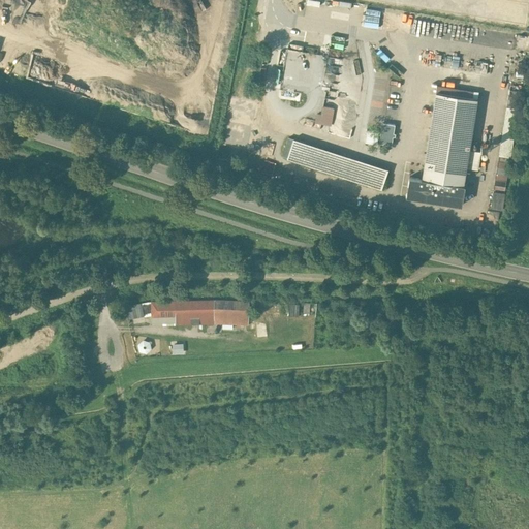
[(362,24),(375,26),(377,9),(364,7),(362,24)]
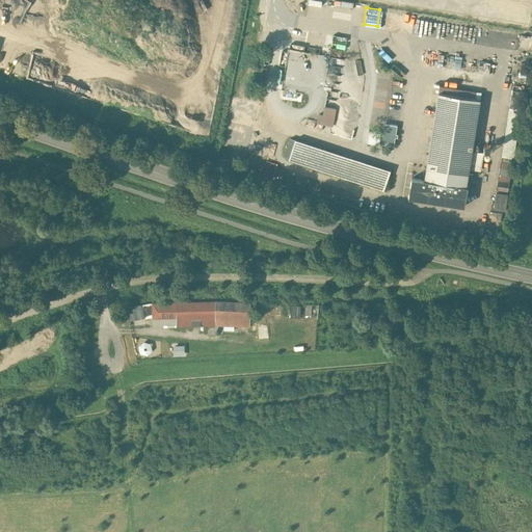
[(294,54),(304,54),(306,44),(289,44),(289,49),(282,49),(282,56),(288,56),(288,50),(295,50),(294,54)]
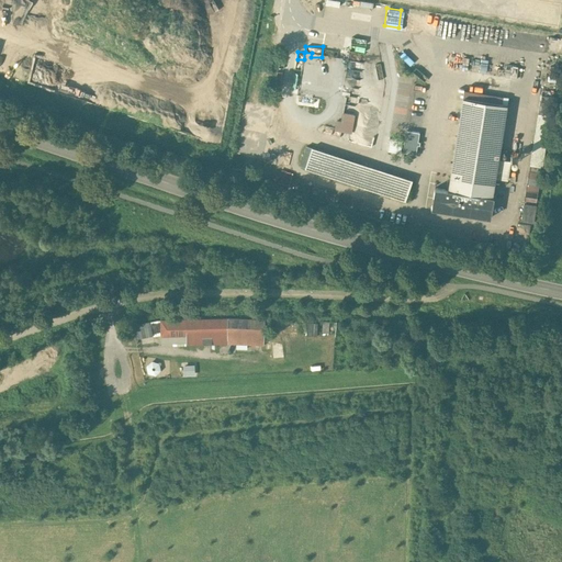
[(506,65),(505,76),(517,78),(518,67),(506,65)]
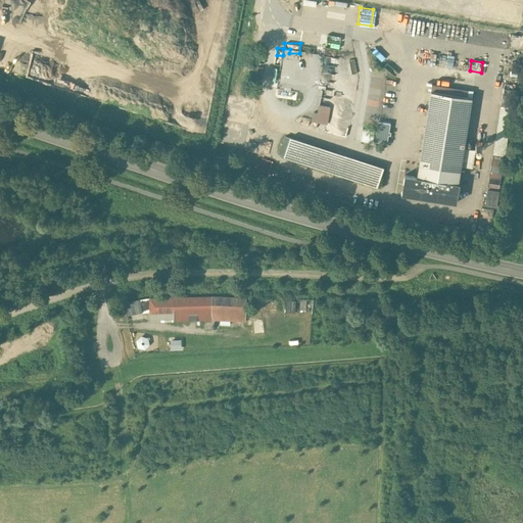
[(469,90),(432,84),(431,91),(468,97),(469,90)]
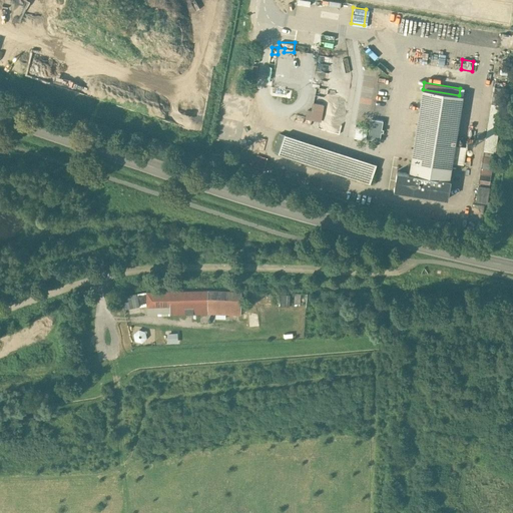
[(459,95),(423,89),(421,103),(409,173),(449,180),(452,164),(452,162),(455,145),(463,95),(459,95)]
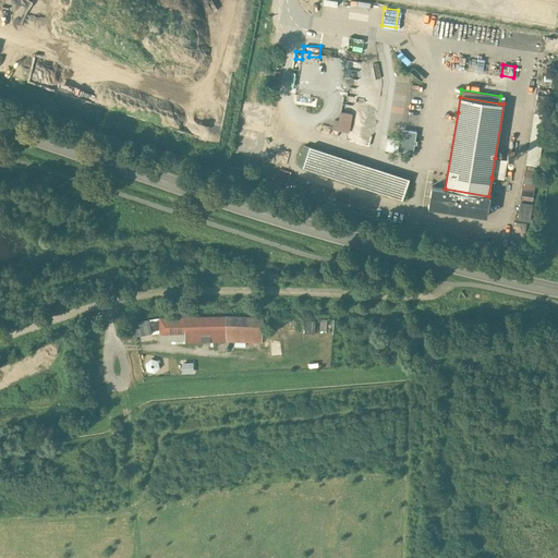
[(338,120),(334,119),(331,129),(349,132),(352,113),(341,111),(340,111),(338,120)]
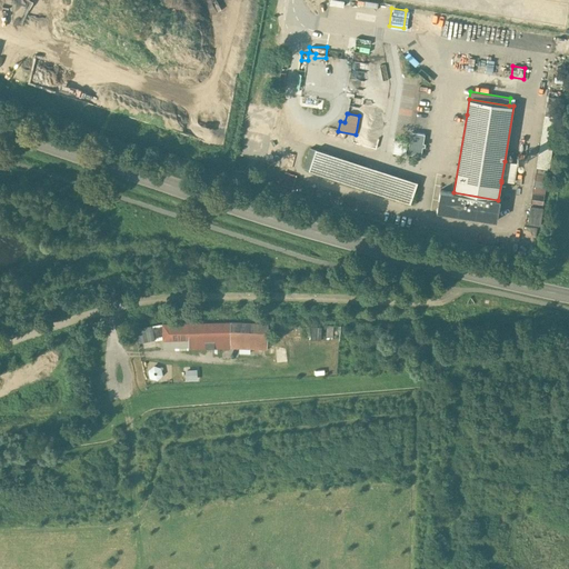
[(543,119),(530,206),(542,208),(556,121),(543,119)]
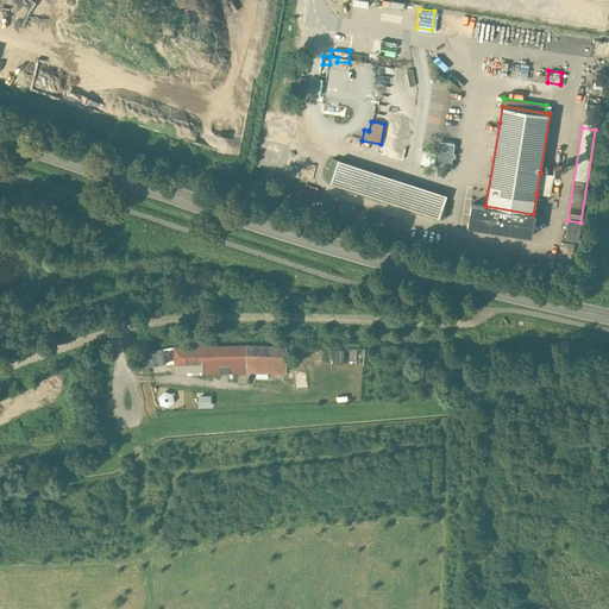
[(454,144),(440,142),(437,164),(451,167),(454,144)]
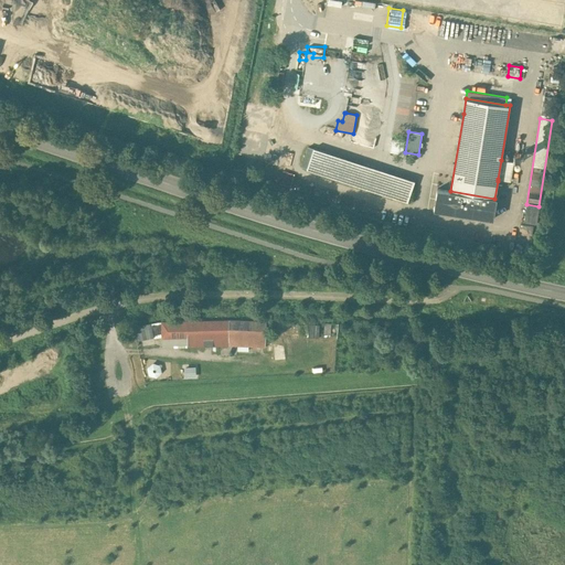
[(393,138),(390,149),(401,151),(404,141),(393,138)]
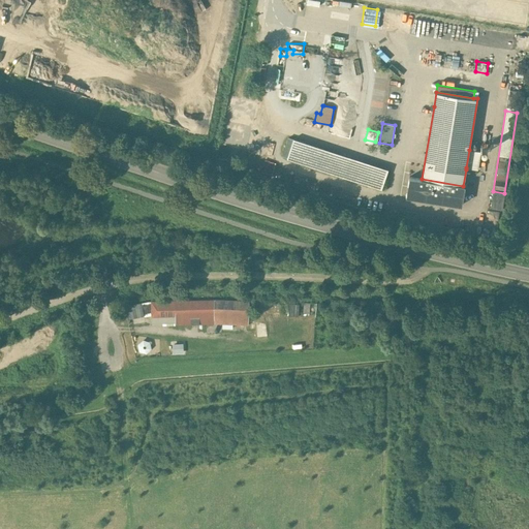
[(387,169),(294,137),(287,159),(381,189),(387,169)]
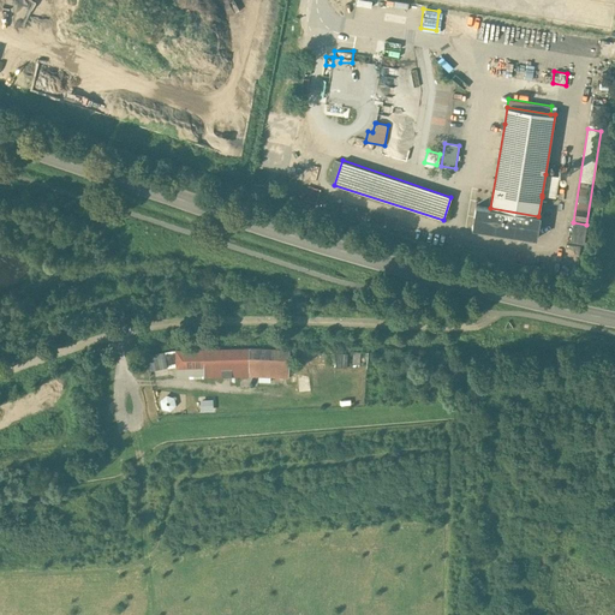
[(559,177),(545,174),(542,195),(555,196),(559,177)]
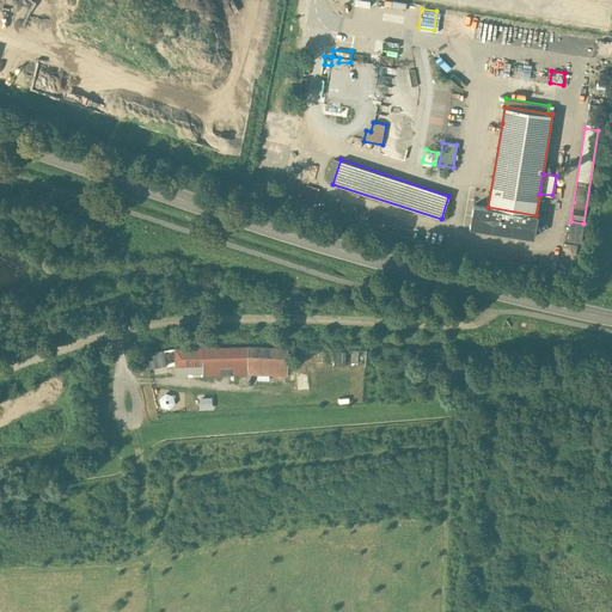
[(488,207),(473,204),(470,227),(534,238),(538,215),(536,215),(488,207)]
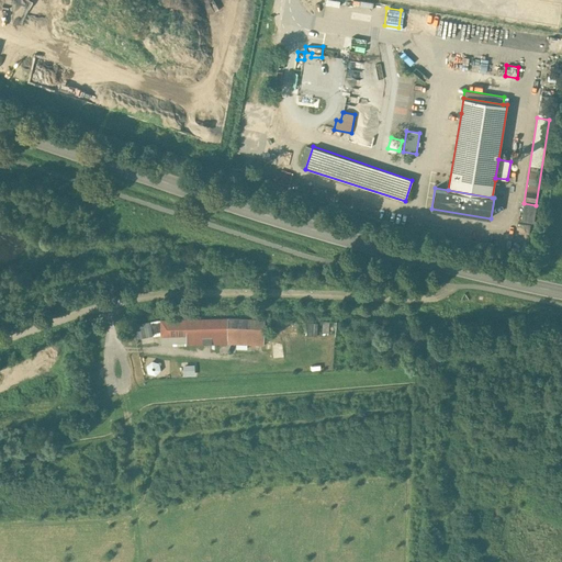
[(536,205),(524,203),(521,221),(534,223),(536,205)]
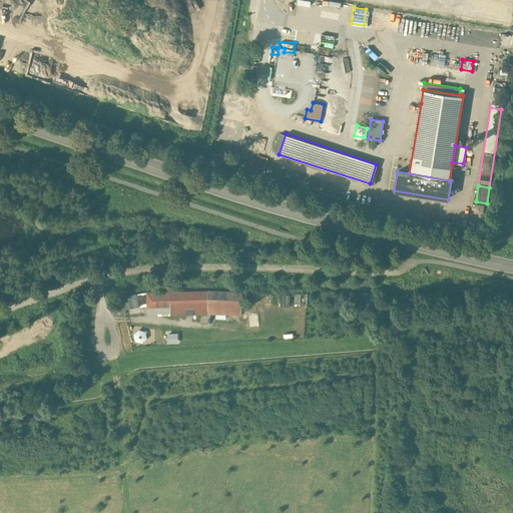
[(208,292),(147,295),(147,318),(208,315),(240,317),(241,293),(208,292)]
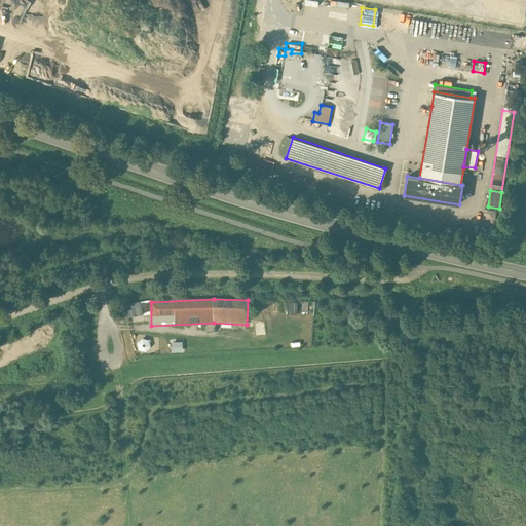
[(288,301),(287,312),(296,313),(296,301),(288,301)]
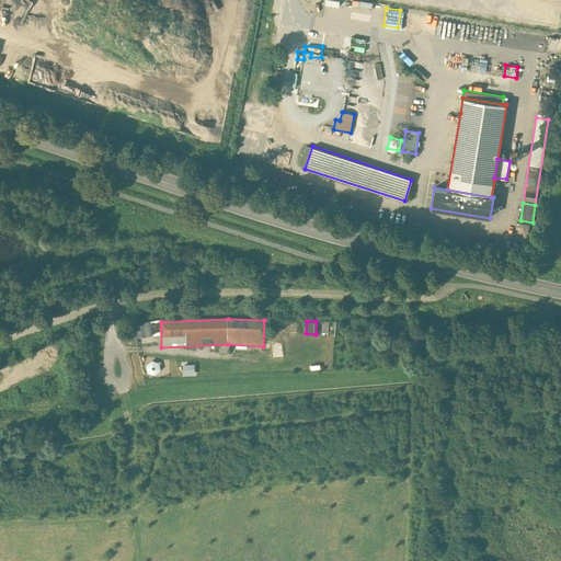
[(149,323),(133,327),(136,339),(152,334),(149,323)]
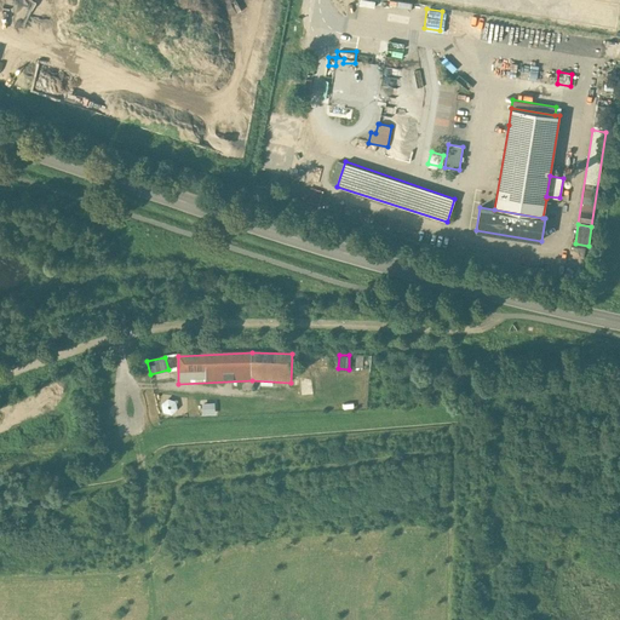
[(164,399),(161,412),(173,414),(177,401),(164,399)]
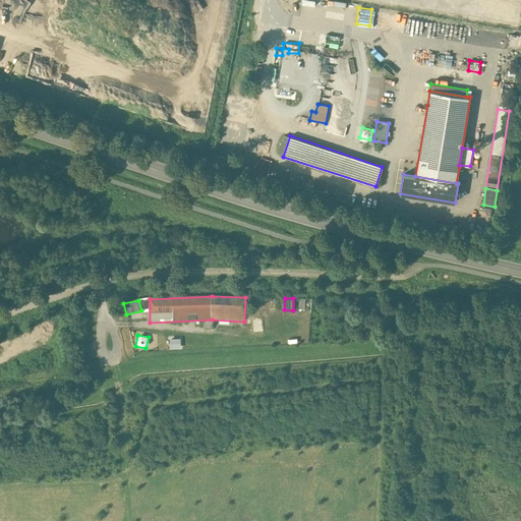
[(169,339),(170,349),(180,349),(179,338),(169,339)]
